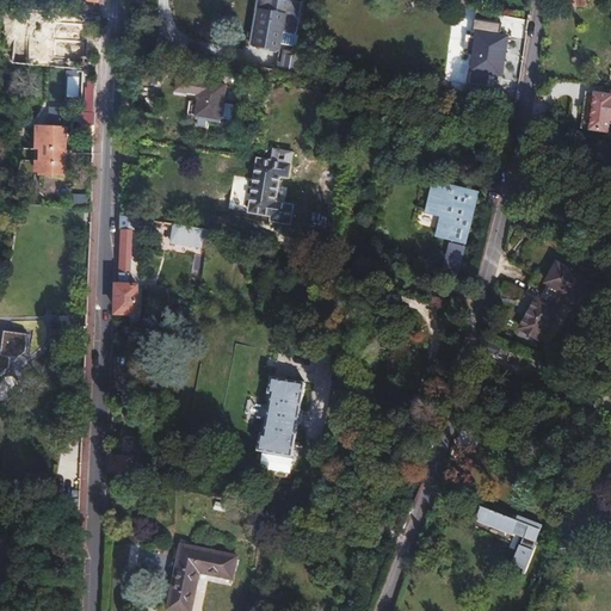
[(254,48),(261,1),(257,1),(251,48),(254,48)]
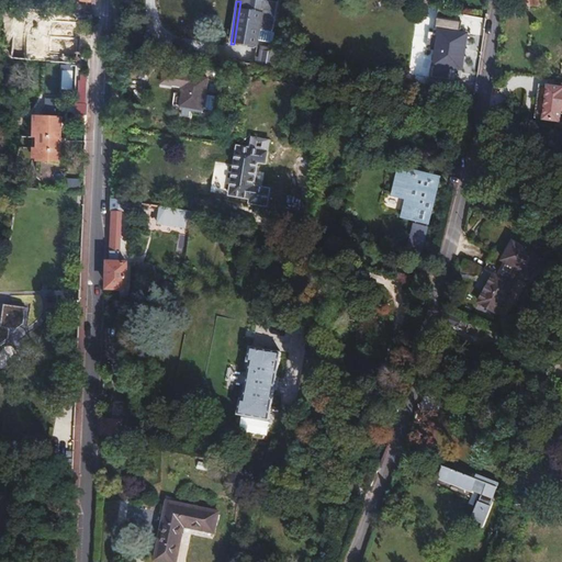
[(271,36),(276,7),(240,1),(234,44),(257,48),(255,67),(273,69),(276,52),(269,51),(270,36),(271,36)]
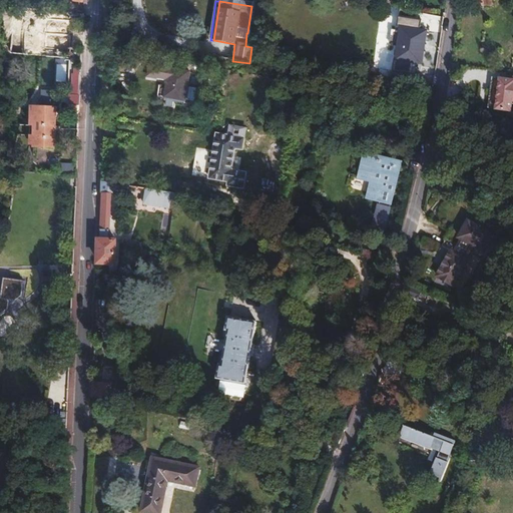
[(421,65),(426,33),(415,31),(418,13),(404,11),(396,60),(394,60),(392,71),(409,75),(411,63),(421,65)]
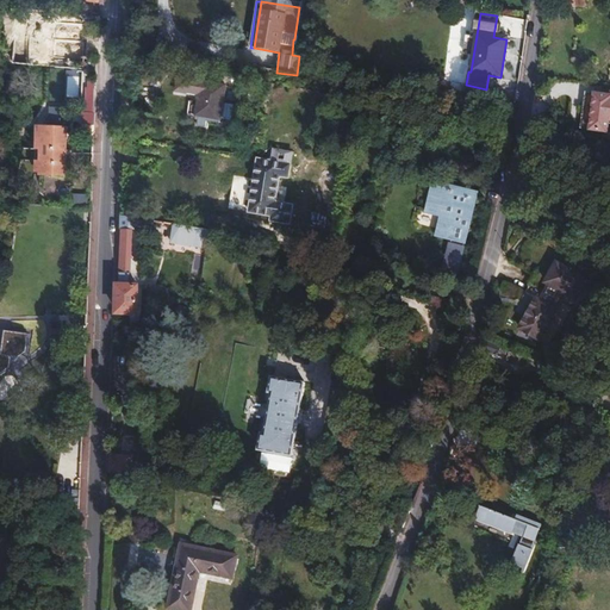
[(85,24),(85,17),(62,14),(61,22),(85,24)]
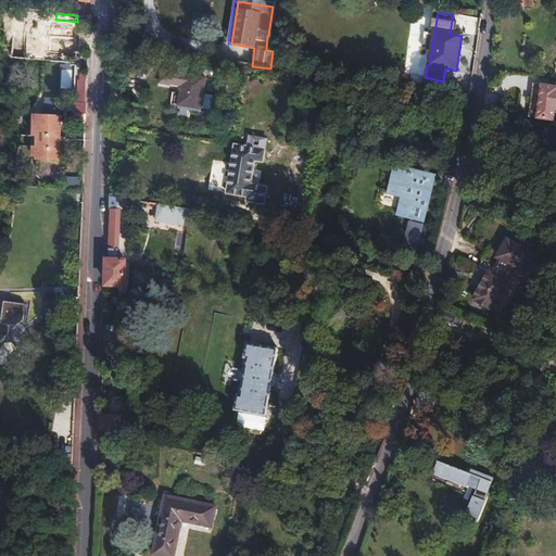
[(196,114),(200,79),(179,76),(175,108),(186,109),(186,112),(196,114)]
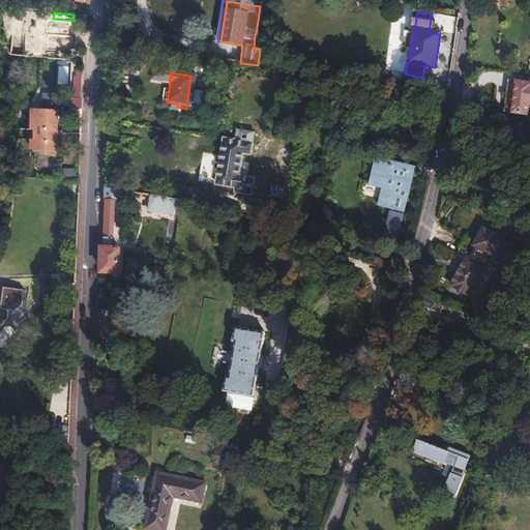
[(518,82),(508,81),(507,89),(516,90),(518,82)]
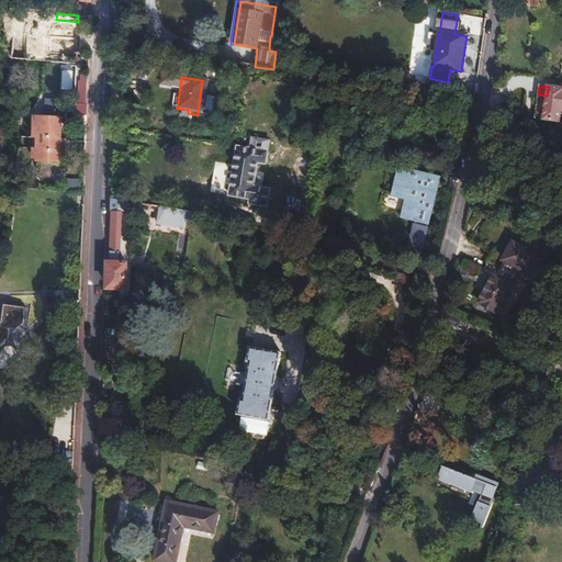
[(547,96),(538,94),(535,115),(560,120),(561,113),(561,112),(561,103),(559,103),(560,88),(549,87),(547,96)]
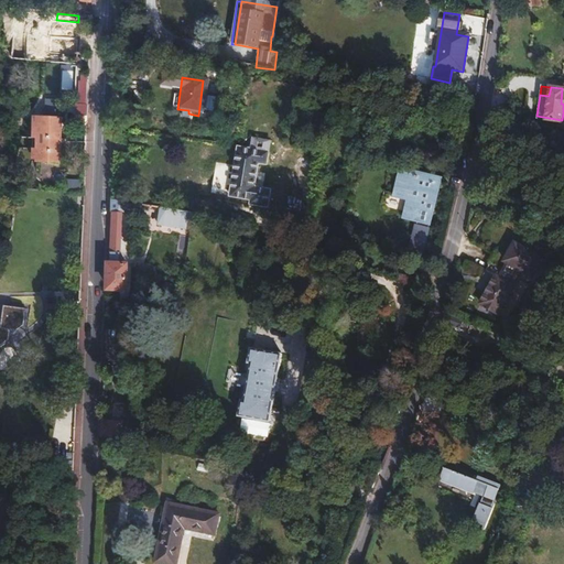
[(58,164),(60,121),(38,120),(35,163),(58,164)]
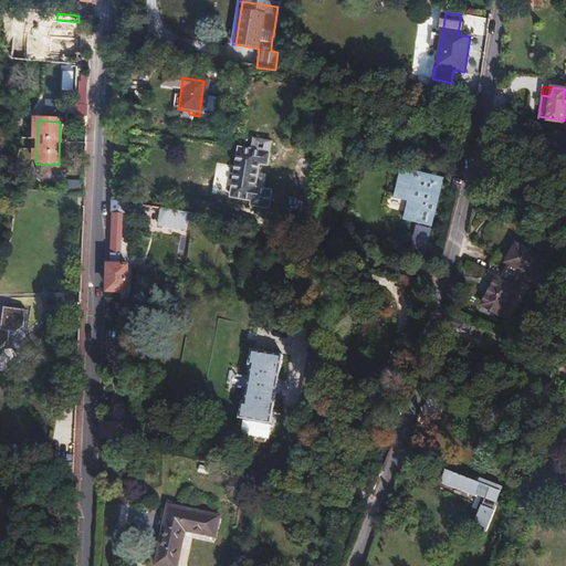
[(143,159),(144,147),(129,145),(127,157),(143,159)]
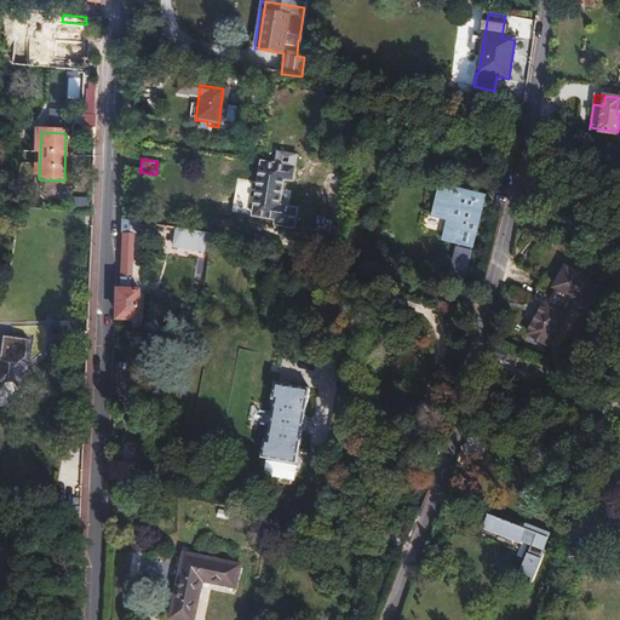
[(279,207),(283,181),(292,182),(294,170),(262,164),(252,217),(275,222),(275,227),(292,229),(296,211),(279,207)]
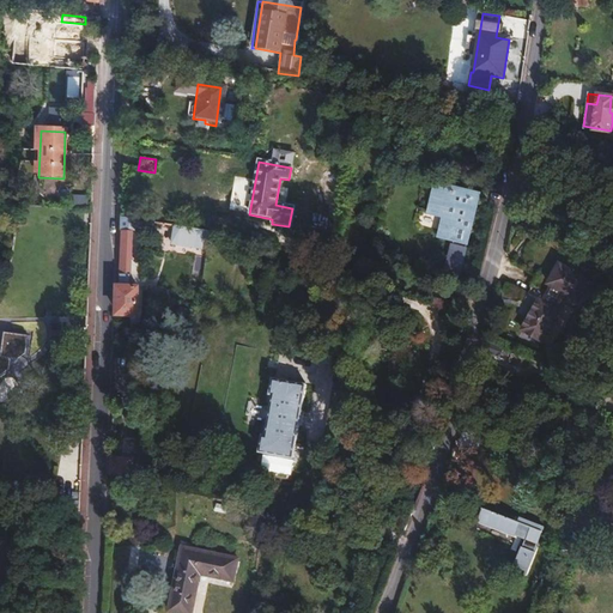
[(469,210),(473,195),(461,192),(460,194),(435,187),(428,213),(442,217),(441,223),(443,224),(439,237),(449,240),(449,242),(462,246),(462,243),(465,244),(466,237),(469,238),(474,219),(471,218),(473,211),(469,210)]
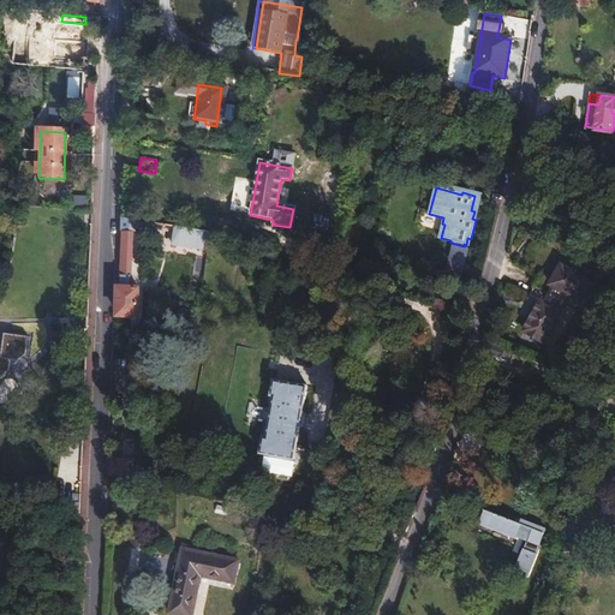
[(131,282),(133,232),(138,234),(151,237),(155,233),(156,225),(121,219),(117,315),(137,316),(138,314),(139,290),(124,288),(124,282),(131,282)]
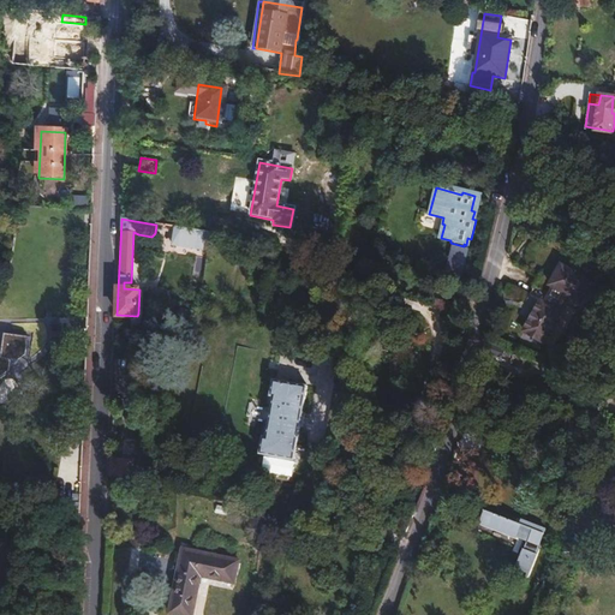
[(203,248),(207,234),(178,228),(175,243),(203,248)]
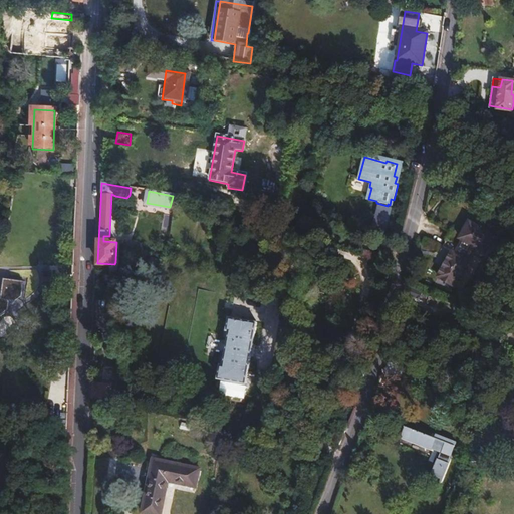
[(447,234),(444,239),(466,252),(469,247),(480,253),(490,238),(465,224),(456,239),(447,234)]
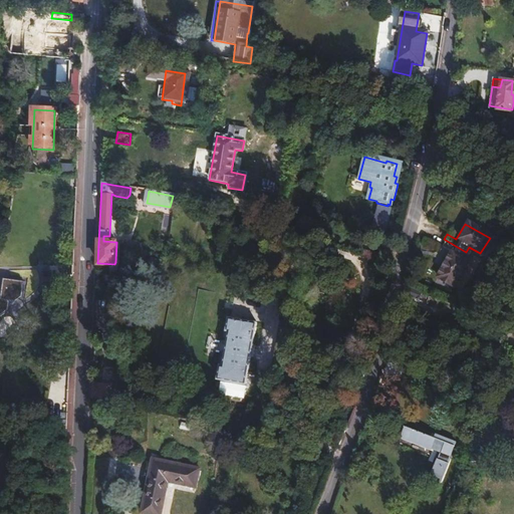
[(466,252),(444,239),(439,247),(448,252),(444,260),(442,259),(439,261),(436,267),(436,270),(438,271),(434,277),(451,287),(465,261),(462,259),(466,252)]
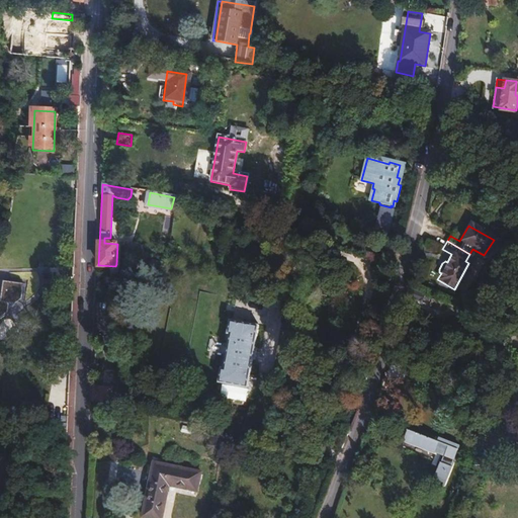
[(0,299),(0,316),(6,313),(8,304),(14,304),(21,298),(24,283),(3,281),(1,300),(0,299)]
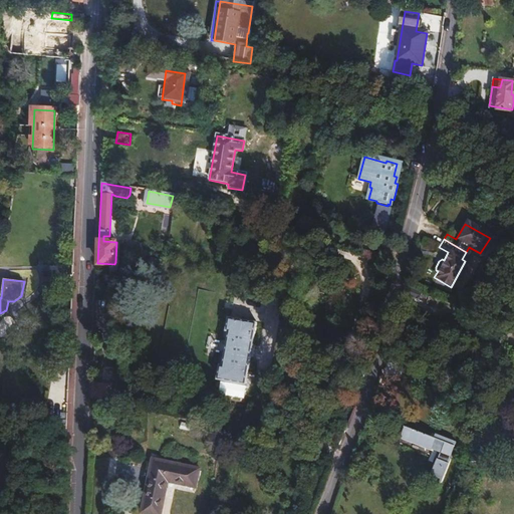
[(404,286),(402,296),(417,303),(421,292),(404,286)]
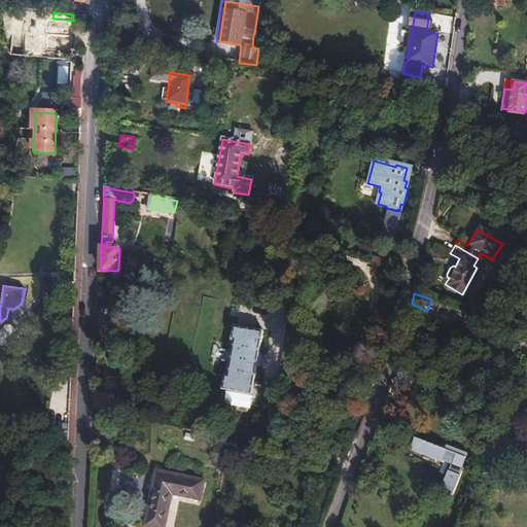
[(252,382),(262,335),(235,328),(231,345),(234,346),(227,377),(252,382)]
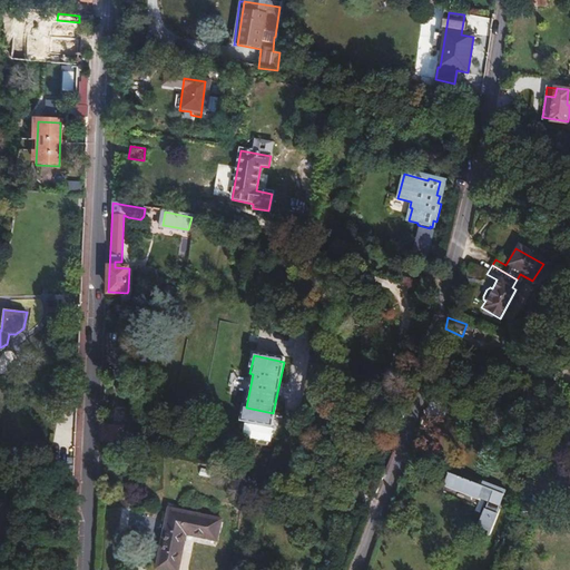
[(268,428),(273,413),(246,408),(242,406),(238,421),(268,428)]
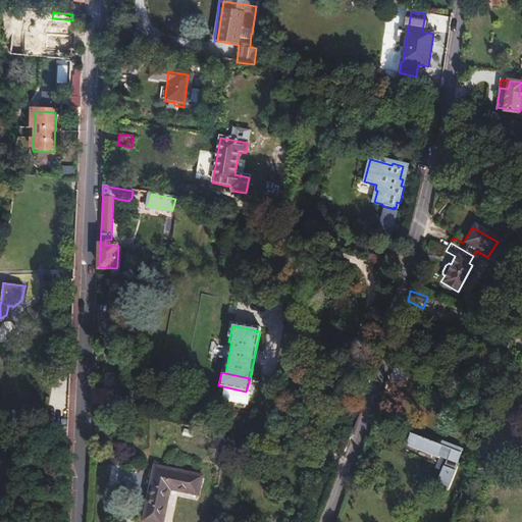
[(419,429),(416,436),(431,442),(434,435),(419,429)]
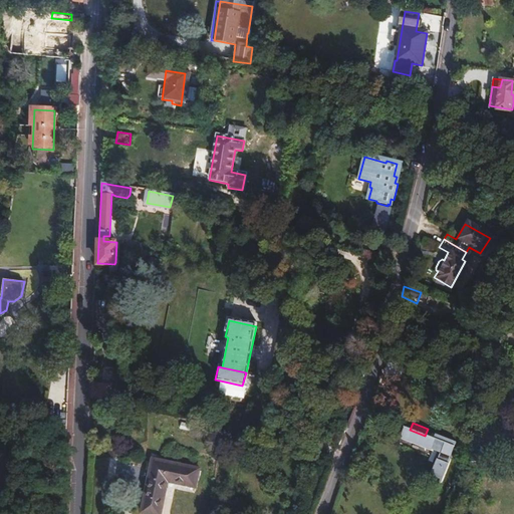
[(410,430),(405,428),(400,439),(432,451),(433,447),(436,440),(425,436),(410,430)]
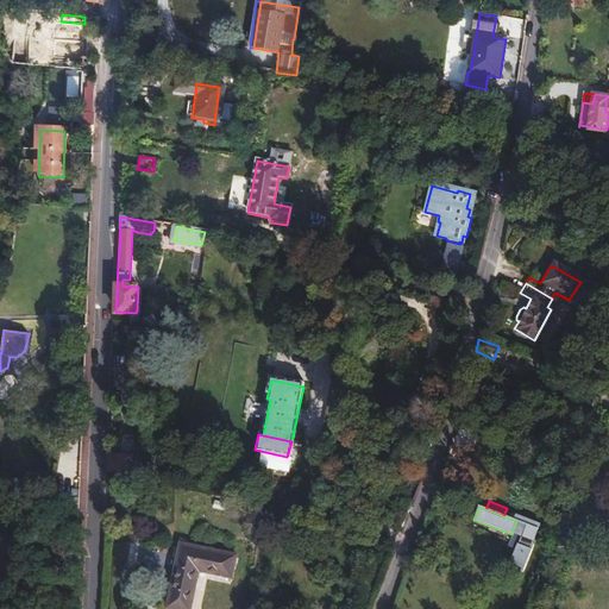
[(68,529),(70,520),(58,518),(56,526),(68,529)]
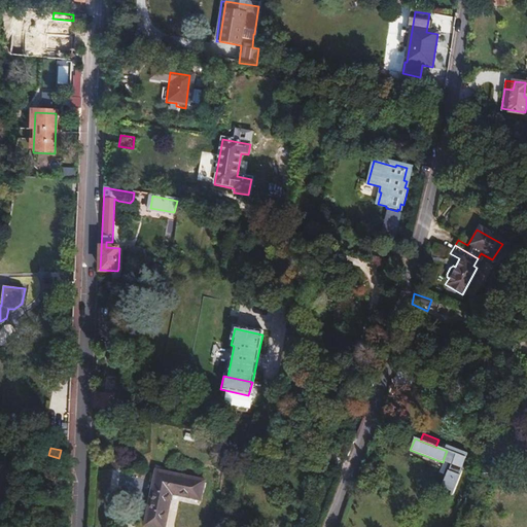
[(447,451),(444,458),(458,464),(459,461),(461,456),(447,451)]
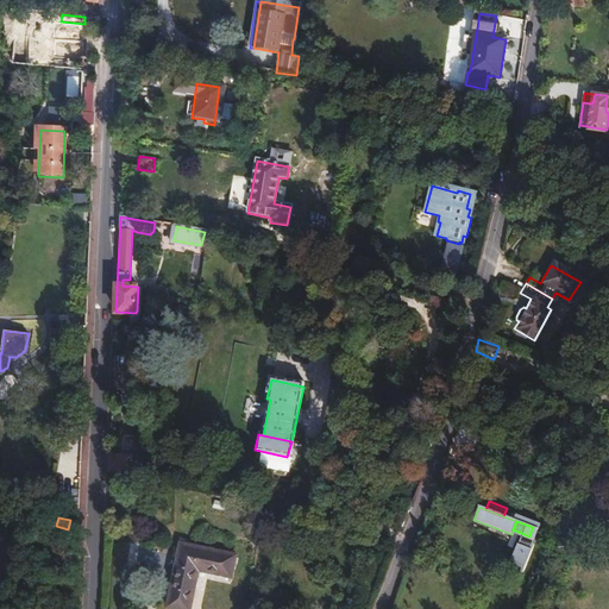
[(234,559),(180,546),(167,608),(173,608),(190,608),(199,573),(230,579),(234,559)]
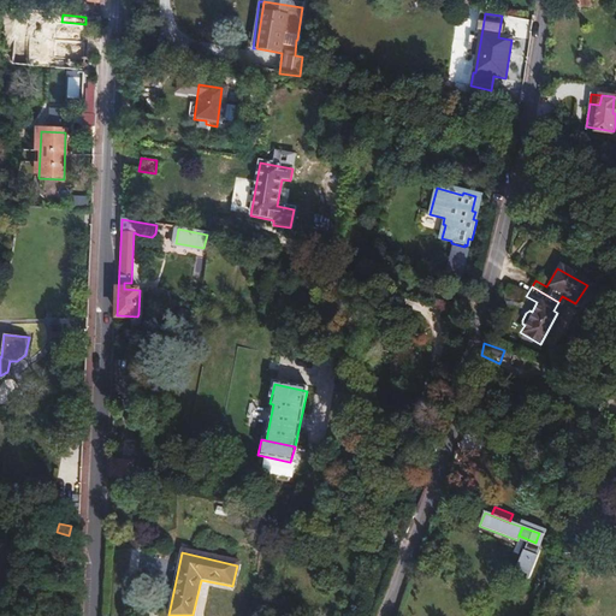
[(544,558),(534,555),(526,578),(535,581),(544,558)]
